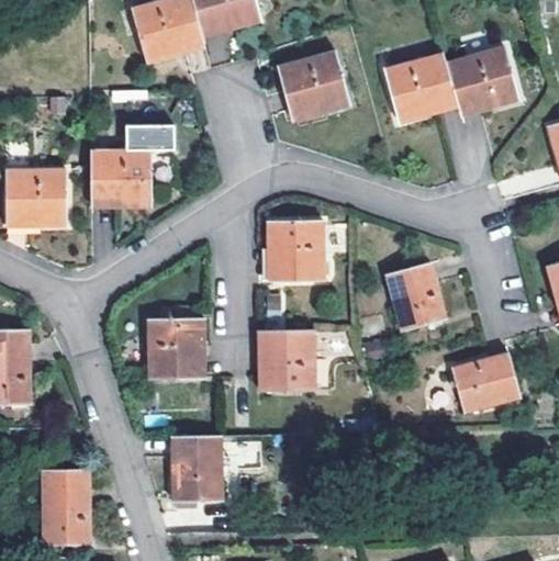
[(203,36),(191,0),(155,0),(130,8),(145,62),(205,44),(203,36)]
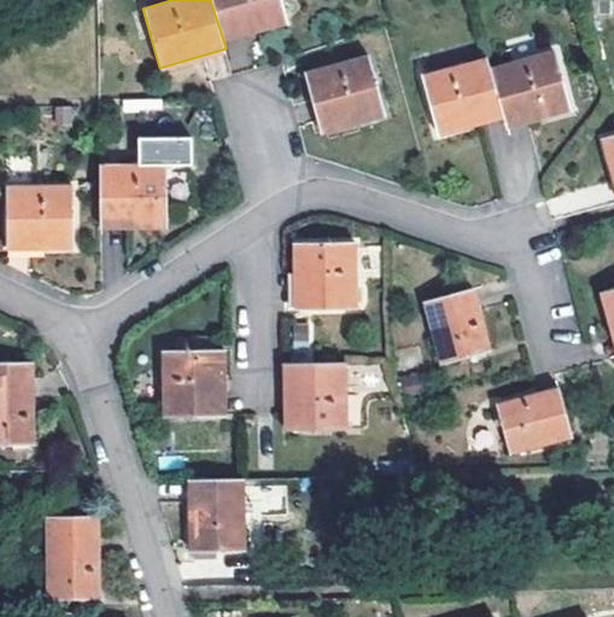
[(210,0),(223,40),(284,22),(276,0),(210,0)]
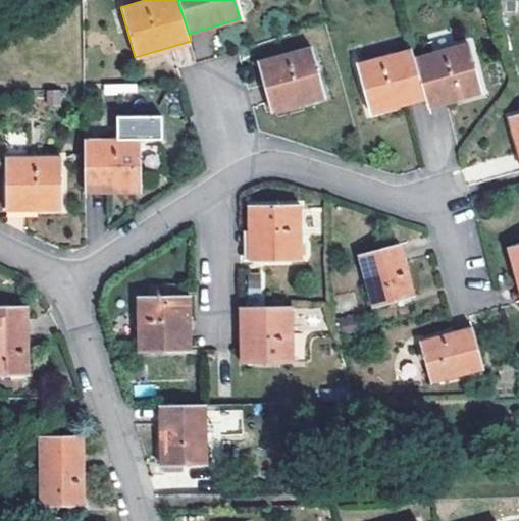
[(424,98),(426,107),(480,93),(466,42),(413,56),(424,98)]
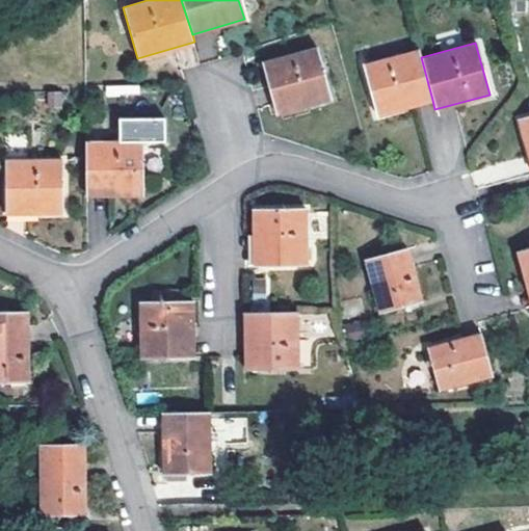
[(315,47),(261,61),(275,113),(329,99),(315,47)]
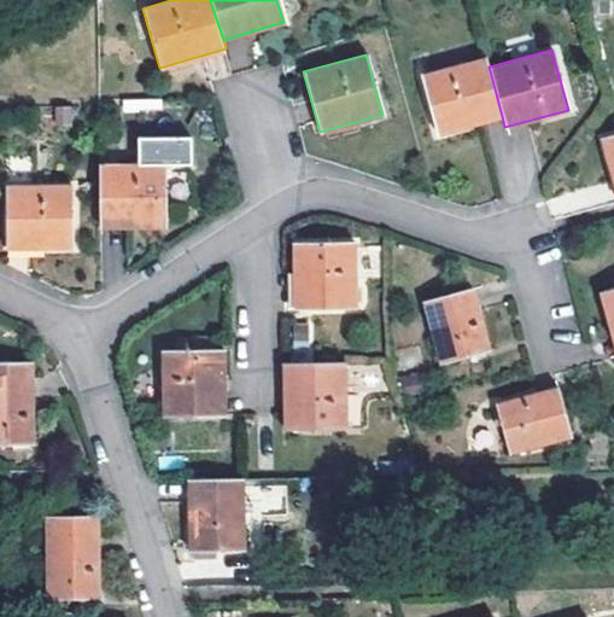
[(489,67),(485,57),(421,74),(437,134),(502,116),(489,67)]
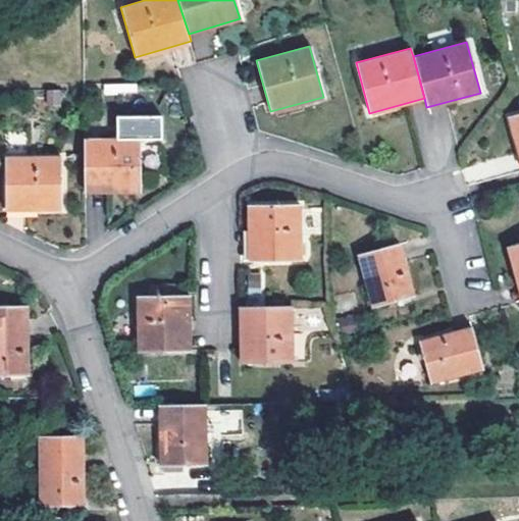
[(518,112),(507,116),(518,160),(518,112)]
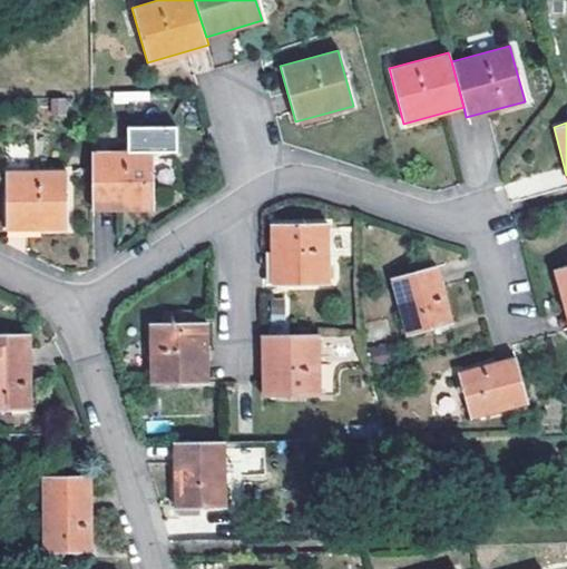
[(127,153),(90,153),(90,211),(153,208),(153,186),(176,186),(176,127),(127,127),(127,153)]
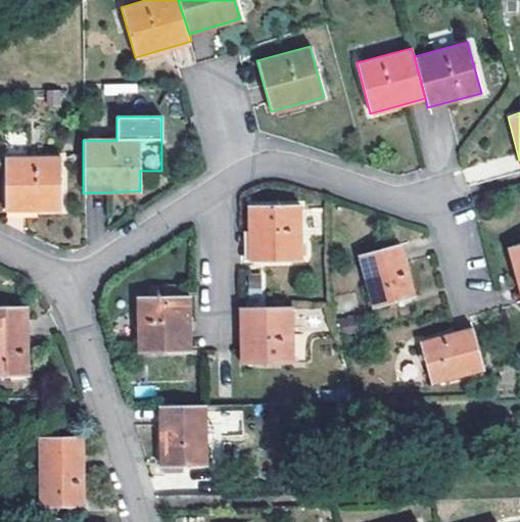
[(60,209),(59,156),(4,156),(6,209),(60,209)]
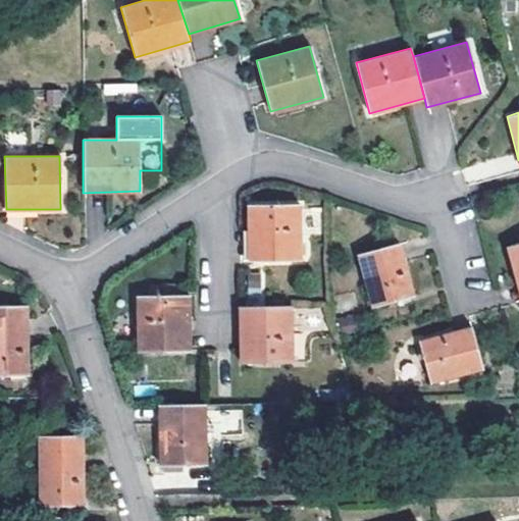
[(298,203),(247,204),(248,261),(299,260),(298,203)]
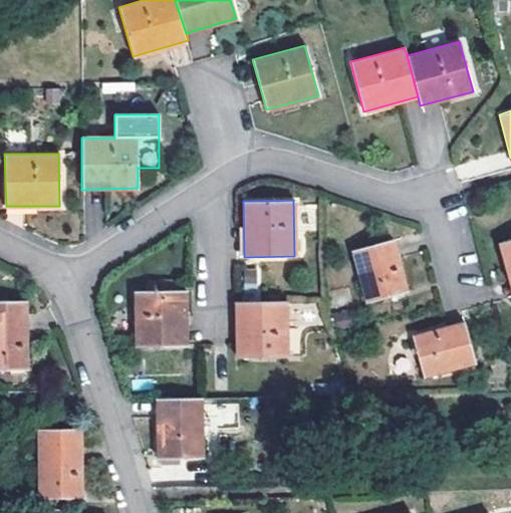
[(392,238),(351,249),(366,301),(406,289),(392,238)]
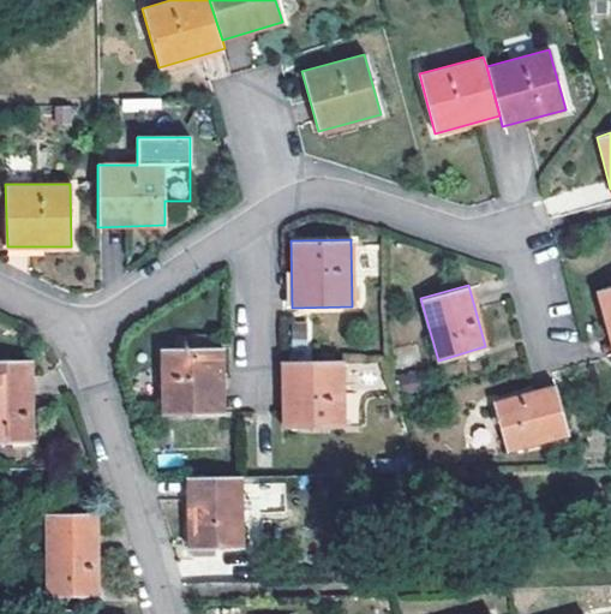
[(610,285),(595,290),(610,346),(610,285)]
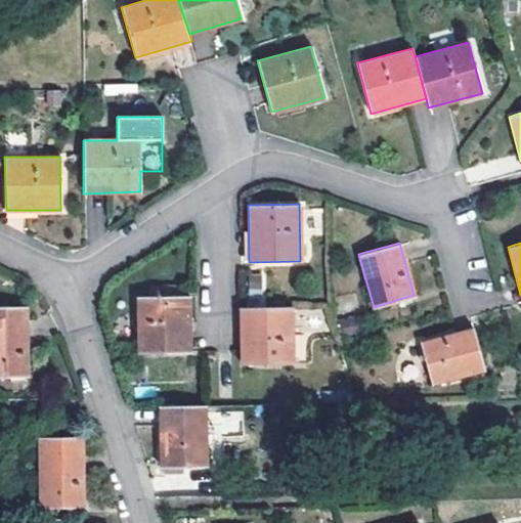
[(148,286),(148,296),(176,296),(176,286),(148,286)]
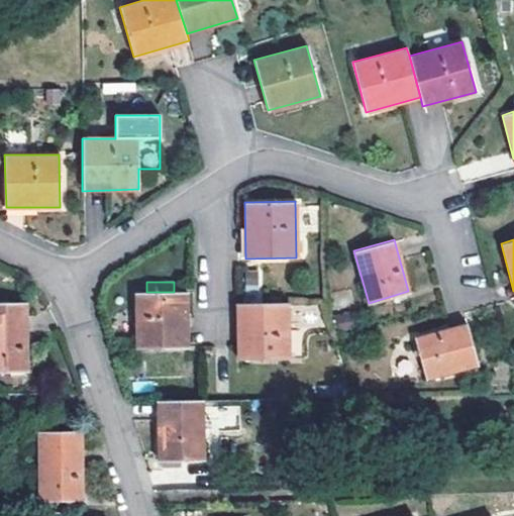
[(146,292),(134,292),(134,347),(186,345),(186,292),(174,292),(146,292)]
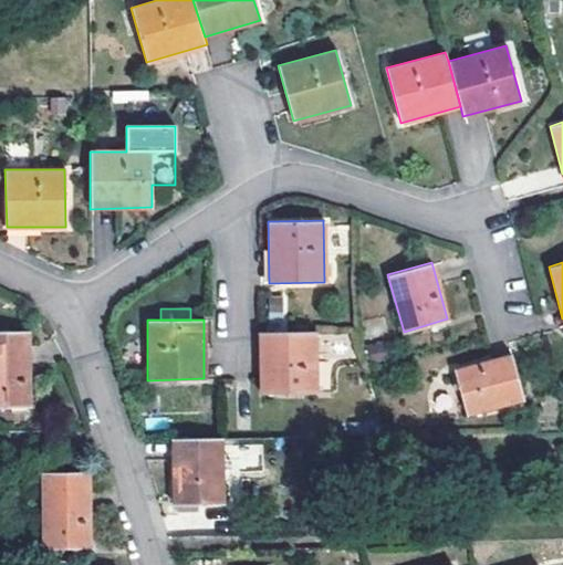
[(0,406),(30,406),(29,330),(0,330),(0,406)]
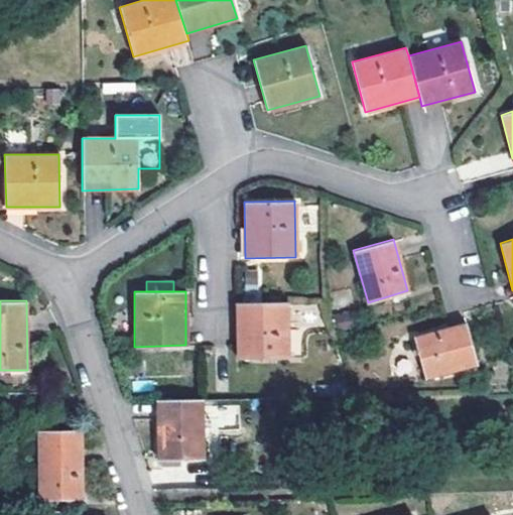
[(237,303),(237,358),(287,358),(287,302),(237,303)]
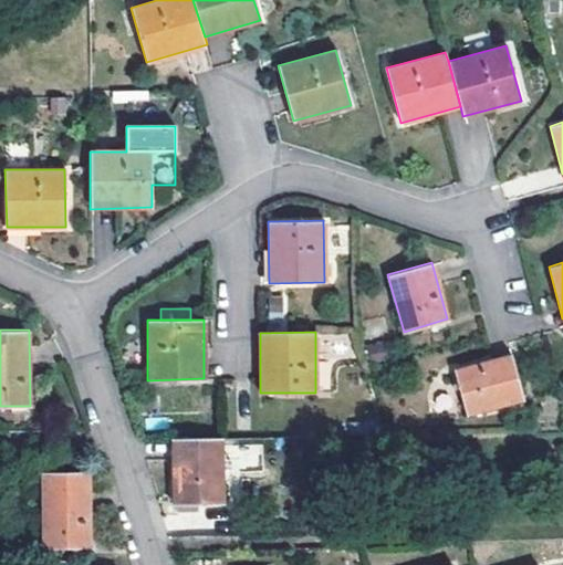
[(509,353),(454,367),(467,415),(522,400),(509,353)]
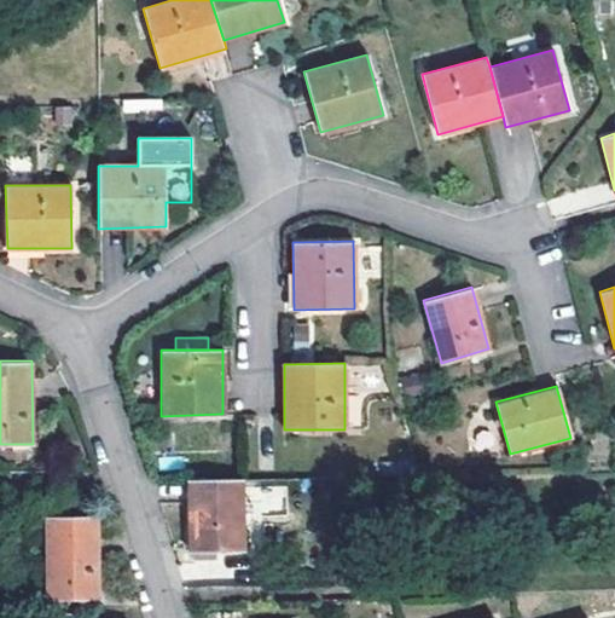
[(243,550),(242,479),(186,479),(187,550),(243,550)]
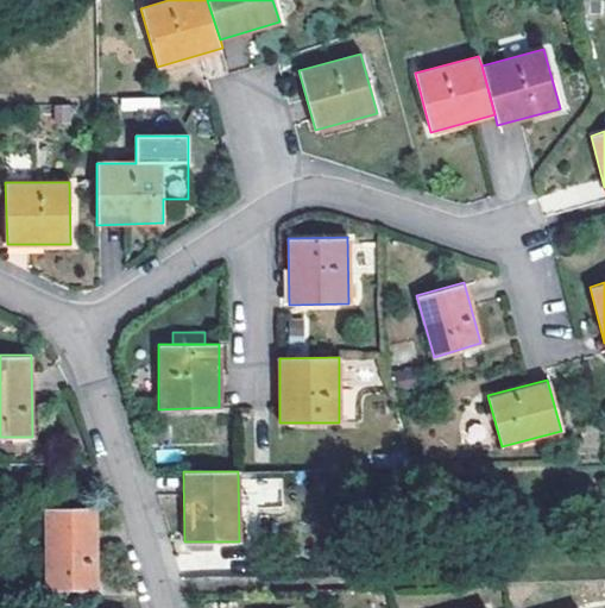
[(277,476),(247,478),(249,503),(279,501),(277,476)]
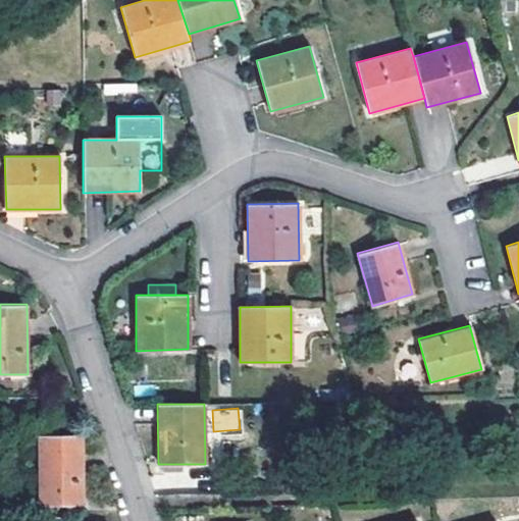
[(82,504),(81,434),(40,434),(40,504),(82,504)]
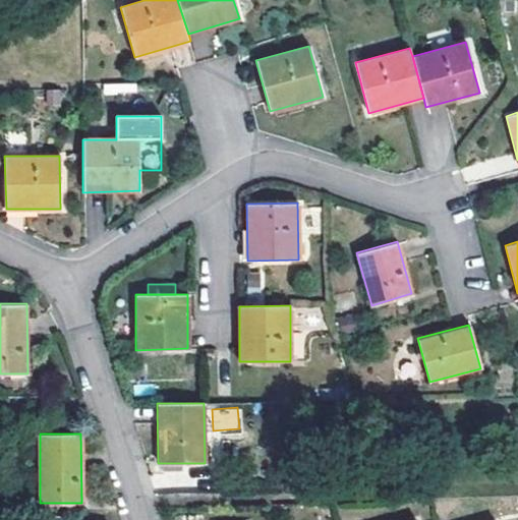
All buildings are outlined.
